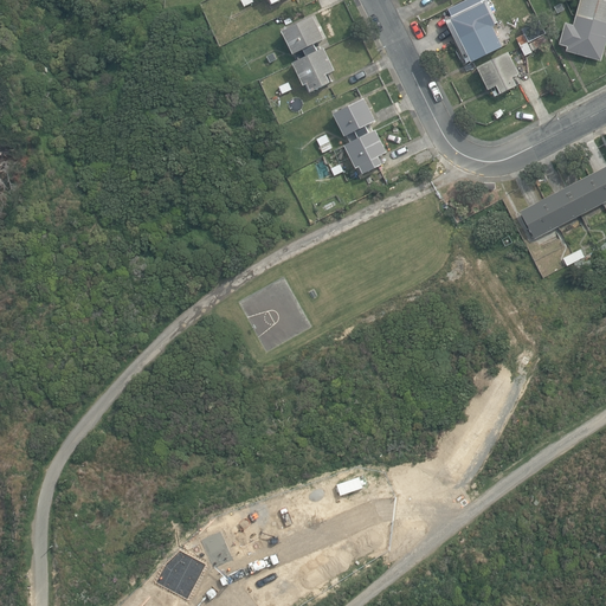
[(470,63),(502,47),(491,28),(495,26),(494,25),(497,24),(485,0),(465,0),(446,10),(450,17),(444,20),(463,58),(466,57),(470,63)]
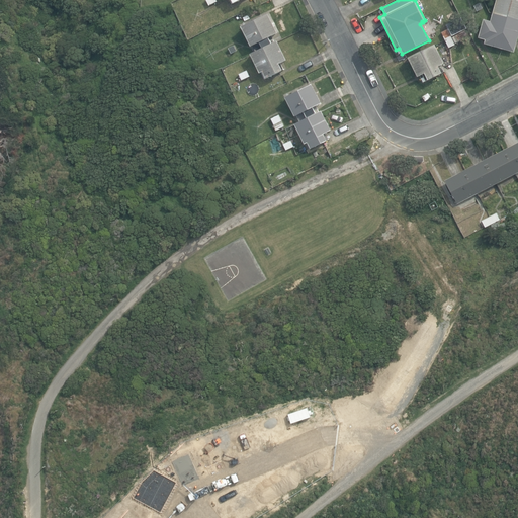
[(483,45),(513,53),(517,35),(517,0),(495,0),(492,13),(490,21),(483,19),(478,38),(484,40),(483,45)]
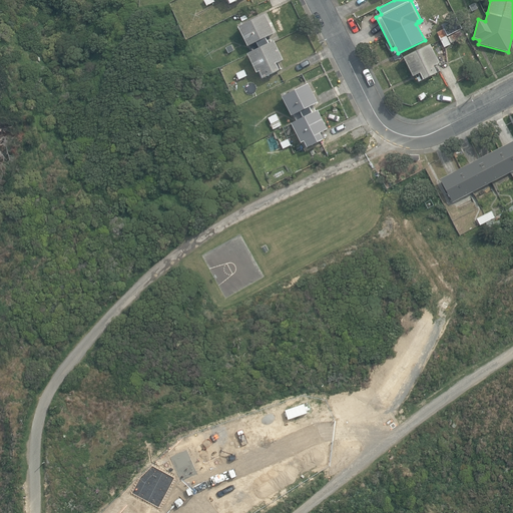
[(469,6),(473,12),(480,8),(476,2),(469,6)]
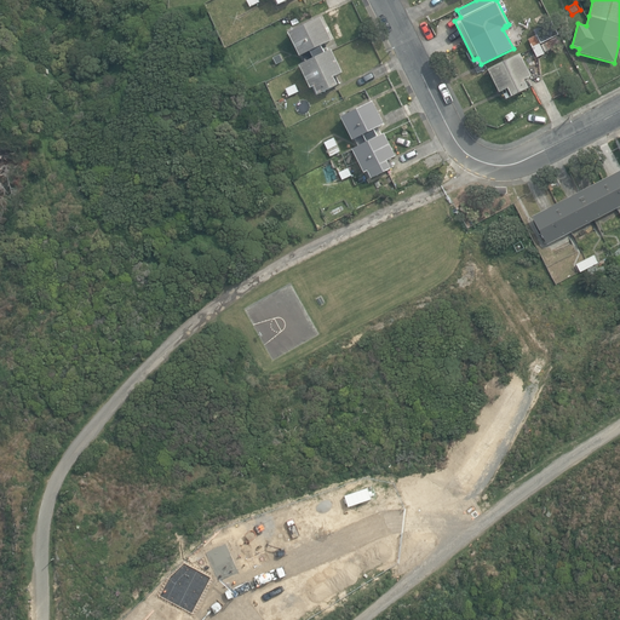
[(316,85),(320,93),(340,82),(336,75),(344,72),(333,49),(326,51),(322,44),(333,39),(322,16),(291,32),(302,55),(313,50),(315,57),(302,63),(313,86),(316,85)]
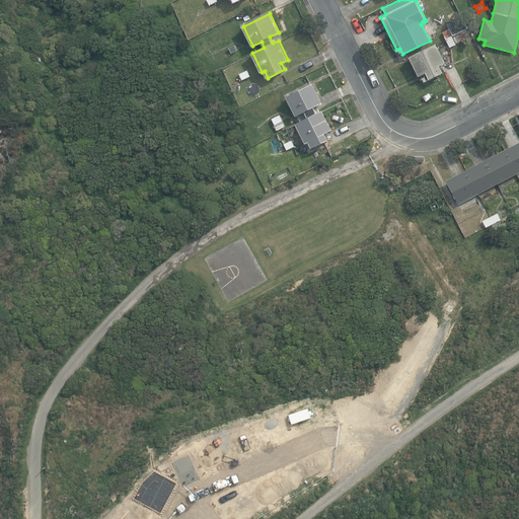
[(461,17),(446,25),(452,36),(467,28),(461,17)]
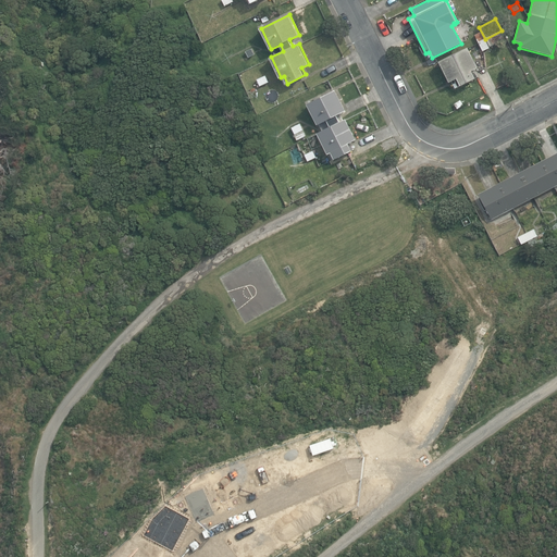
[(474,35),(478,42),(484,39),(481,32),(474,35)]
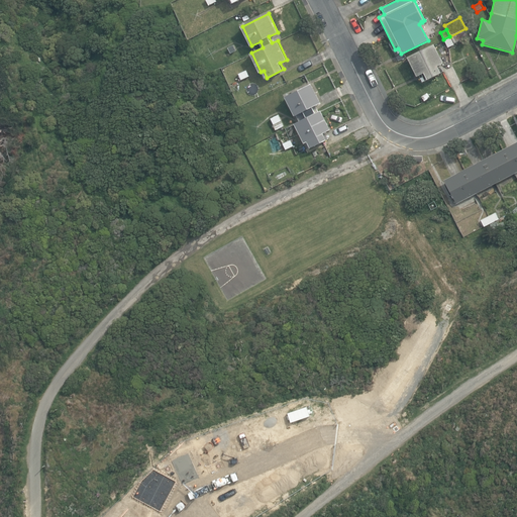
[(466,30),(452,37),(455,43),(469,36),(466,30)]
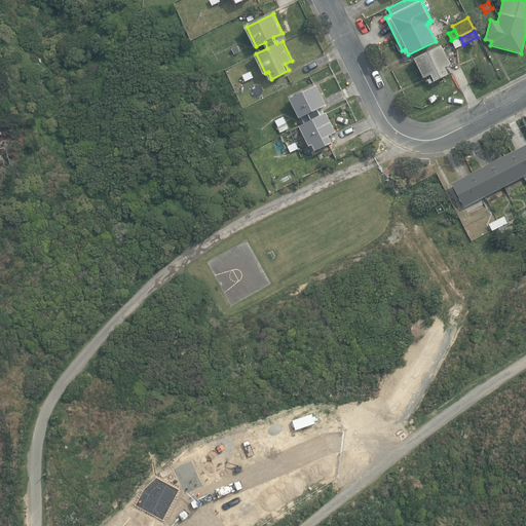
[(451,40),(455,48),(462,45),(457,37),(451,40)]
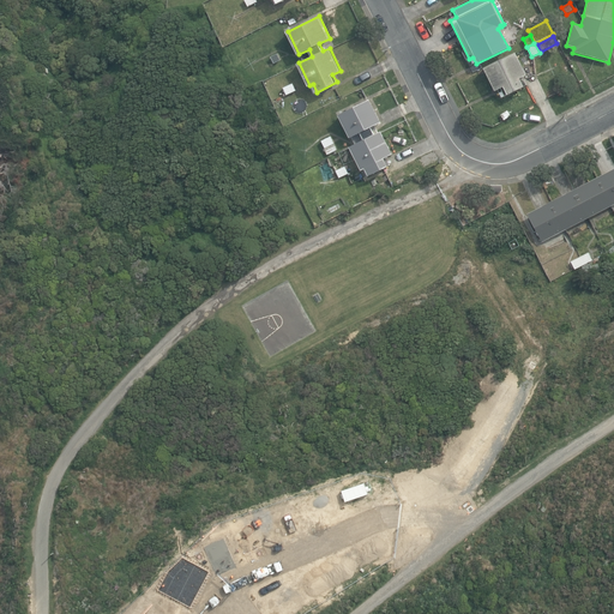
[(270,56),(274,64),(282,59),(278,53),(270,56)]
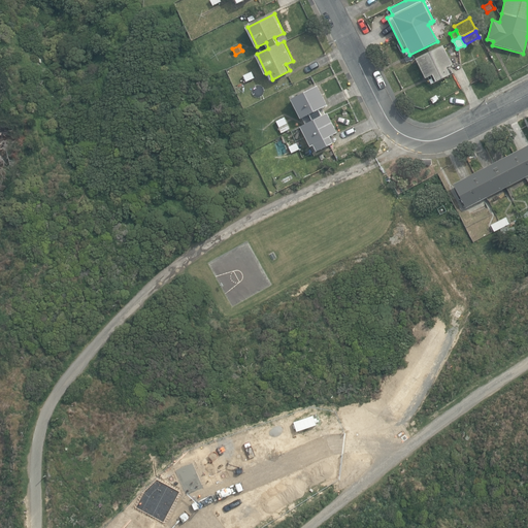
[(434,83),(449,75),(446,68),(452,66),(441,46),(441,45),(414,59),(415,60),(424,79),(431,75),(434,83)]
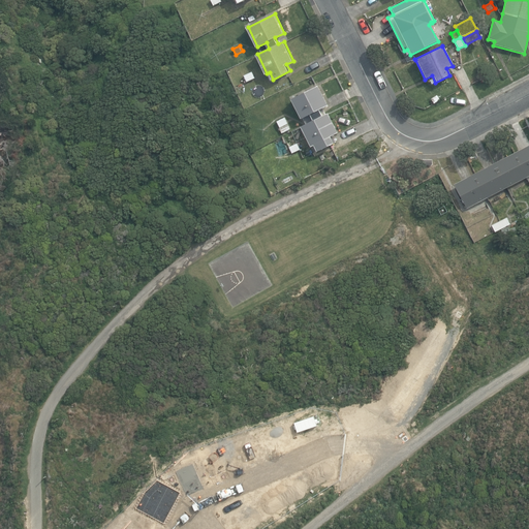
[(245,74),(248,81),(255,78),(252,71),(245,74)]
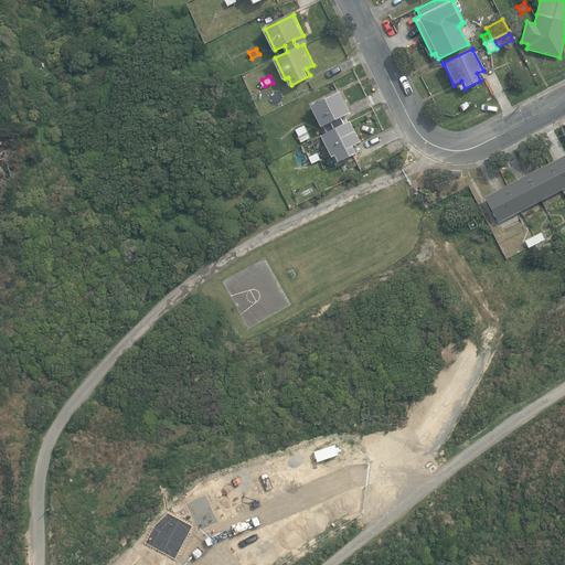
[(337,155),(340,161),(358,152),(354,145),(362,141),(351,120),(345,123),(342,117),(351,113),(341,92),(312,105),(323,127),(333,123),(336,128),(323,135),(333,156),(337,155)]
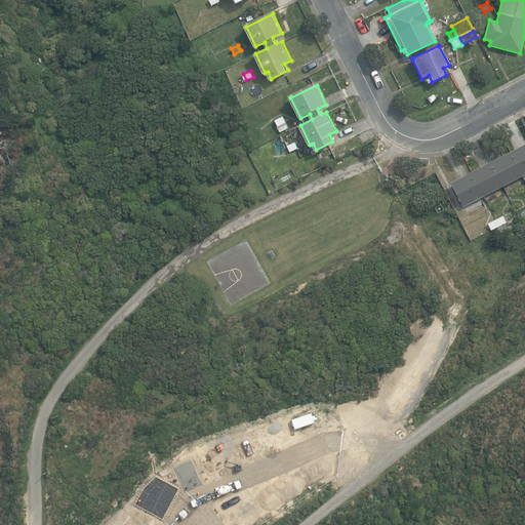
[(274,120),(281,134),(290,130),(283,116),(274,120)]
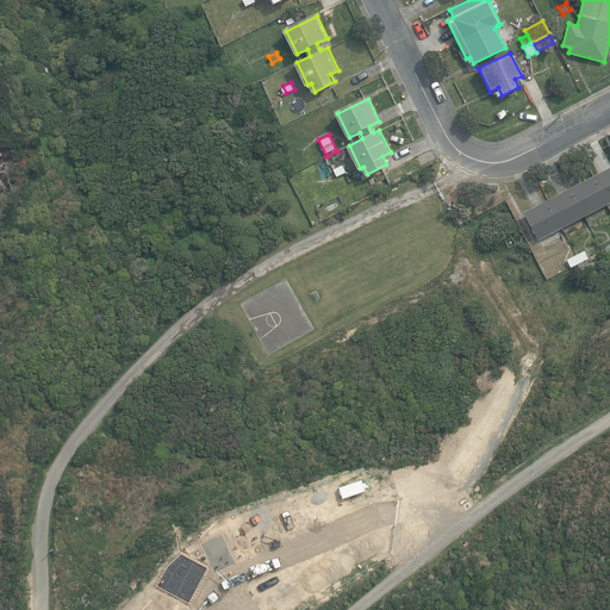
[(337,178),(346,173),(342,166),(334,169),(337,178)]
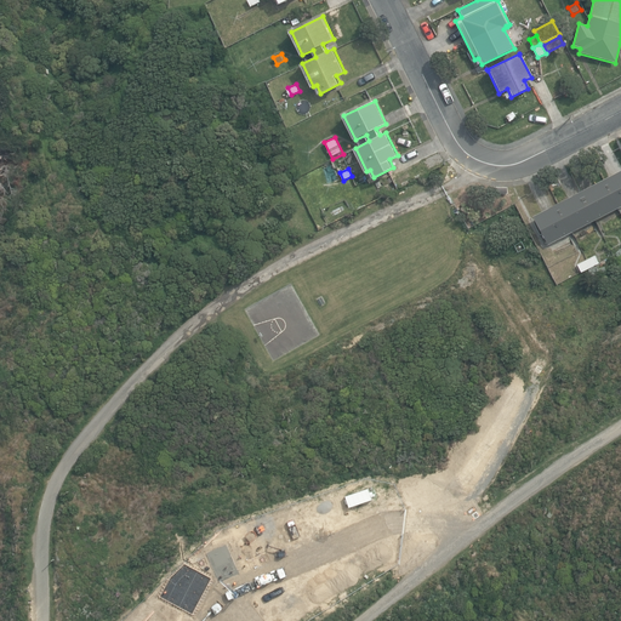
[(620,169),(534,216),(548,244),(620,205),(620,169)]
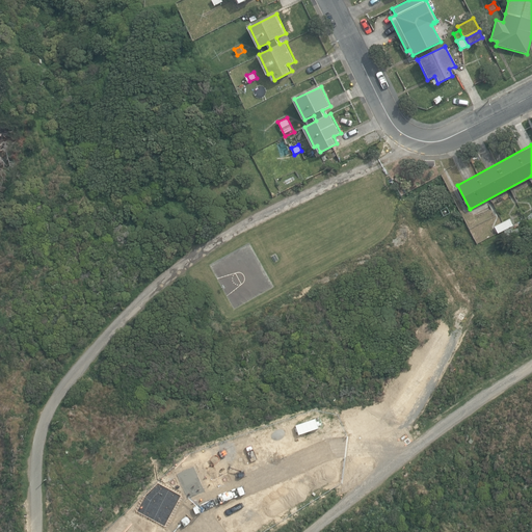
[(496,225),(499,233),(513,224),(510,218),(496,225)]
